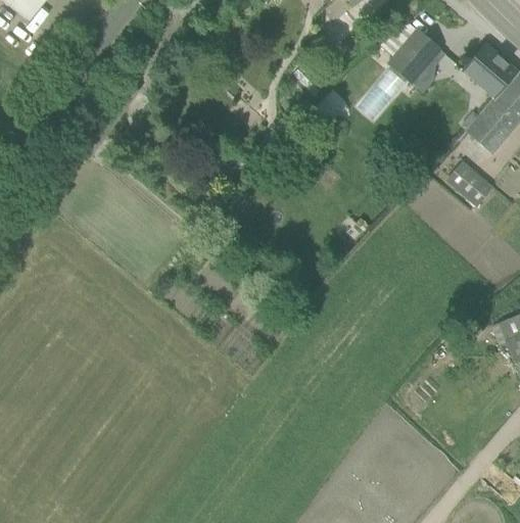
[(1,0),(31,21),(47,0),(1,0)]
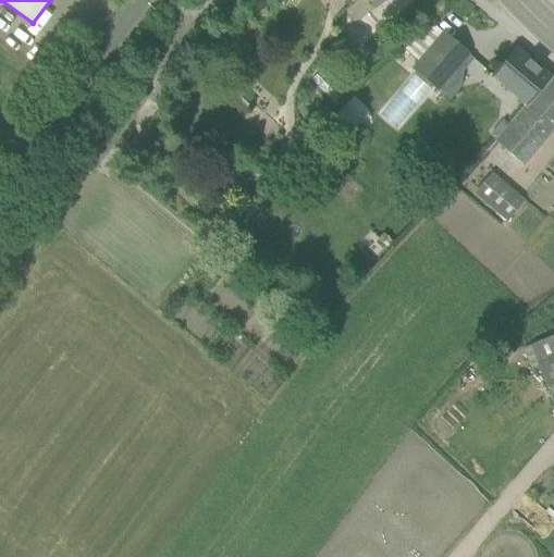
[(446,34),(416,69),(439,89),(469,53),(446,34)]
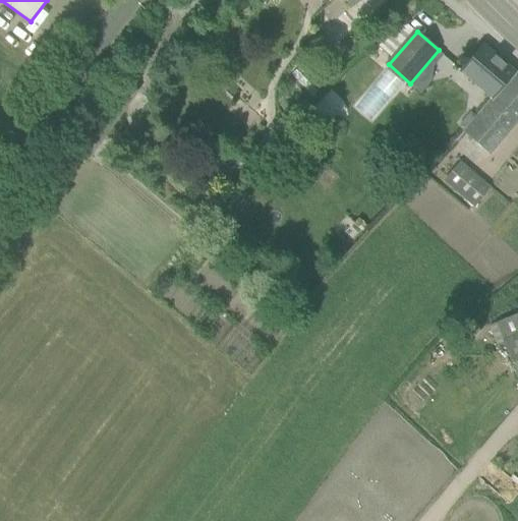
[(461,71),(494,100),(497,96),(500,99),(510,88),(508,85),(517,74),(517,72),(484,45),(461,71)]
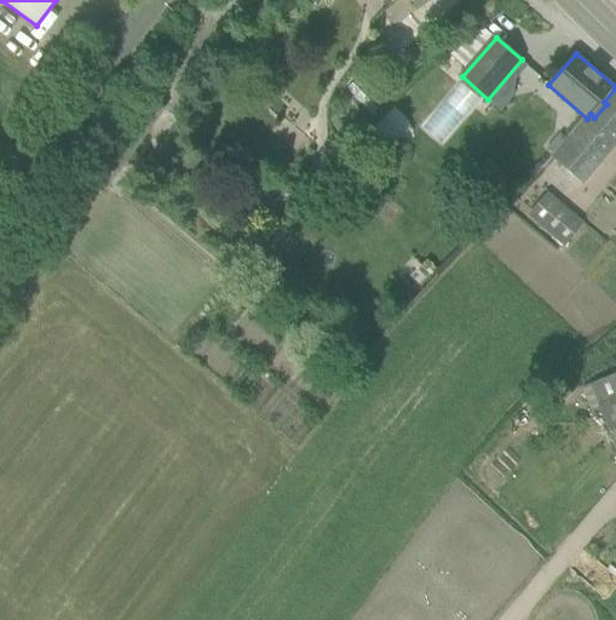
[(585,183),(615,145),(615,89),(604,102),(606,104),(594,118),(591,114),(587,119),(553,156),(585,183)]
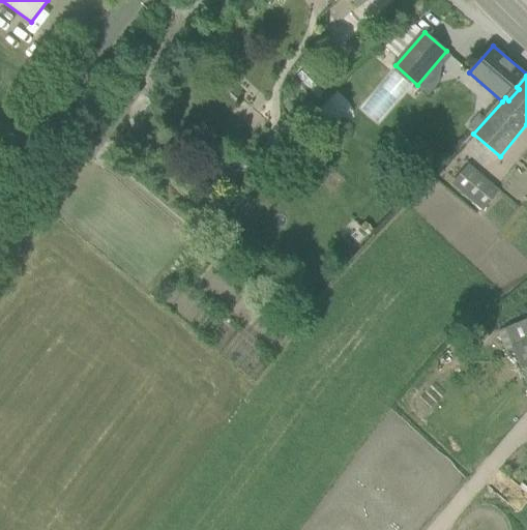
[(381,121),(403,92),(386,81),(364,109),(381,121)]
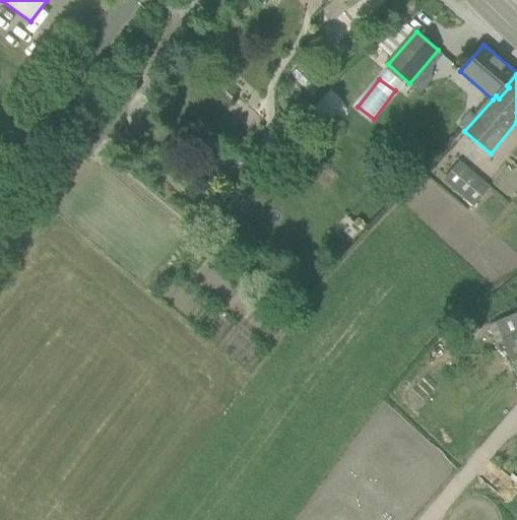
[(406,168),(401,175),(410,182),(415,176),(406,168)]
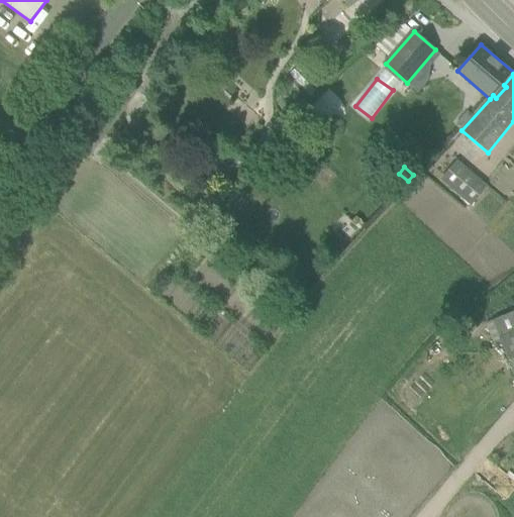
[(489,187),(468,169),(451,188),(472,206),(489,187)]
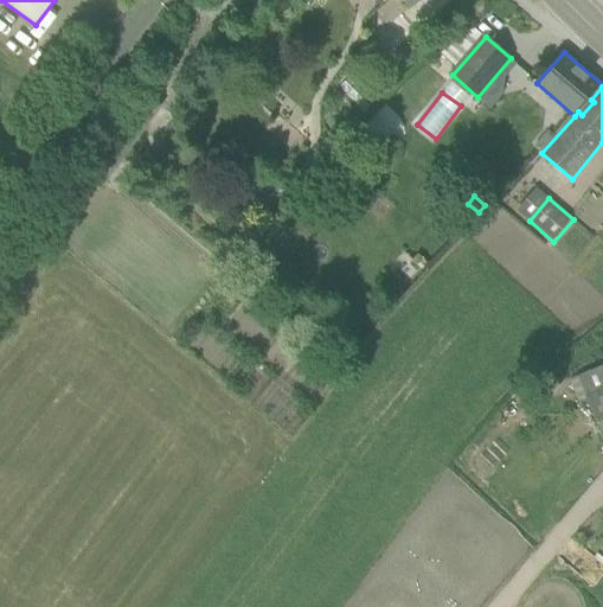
[(602,365),(579,376),(588,396),(590,400),(602,432),(602,365)]
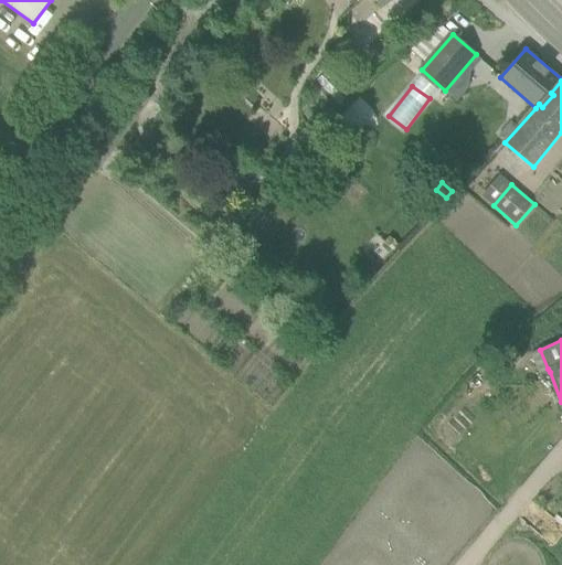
[(519,364),(505,347),(495,354),(509,372),(519,364)]
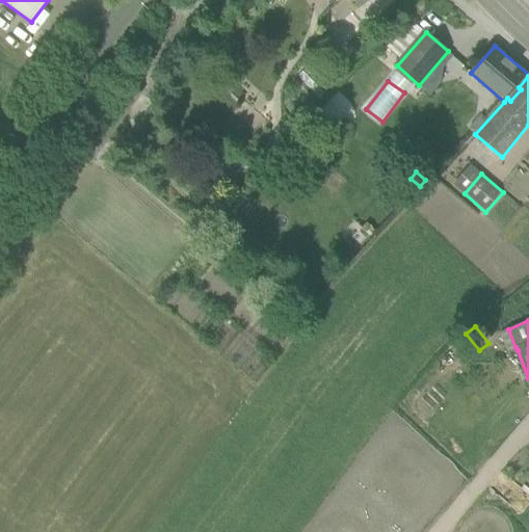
[(508,329),(500,333),(509,354),(518,350),(516,347),(508,329)]
